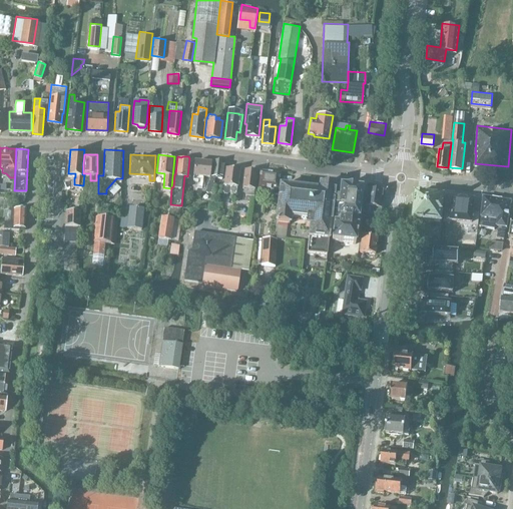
[(195,158),(193,177),(198,178),(197,186),(202,186),(202,178),(203,178),(203,175),(203,174),(209,175),(211,160),(195,158)]
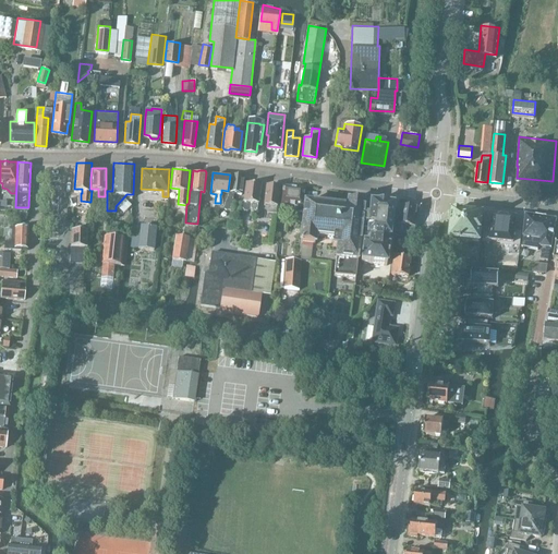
[(220,194),(220,203),(219,205),(231,206),(233,190),(242,191),(244,173),(231,172),(229,189),(228,192),(221,191),(221,194),(220,194)]
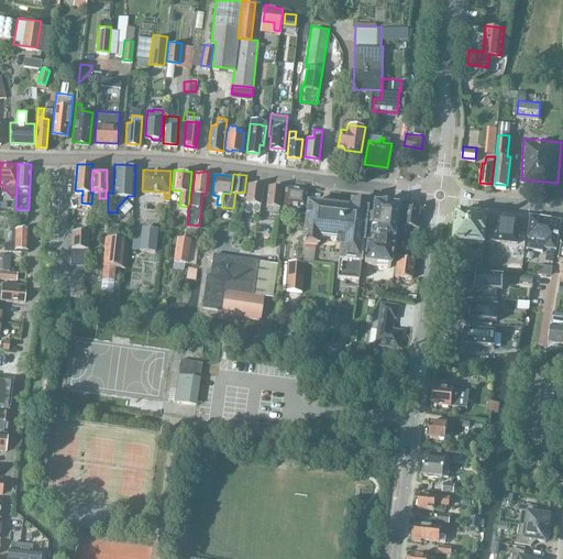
[(263,184),(249,183),(245,208),(246,210),(250,210),(252,209),(260,210),(261,203),(263,184)]
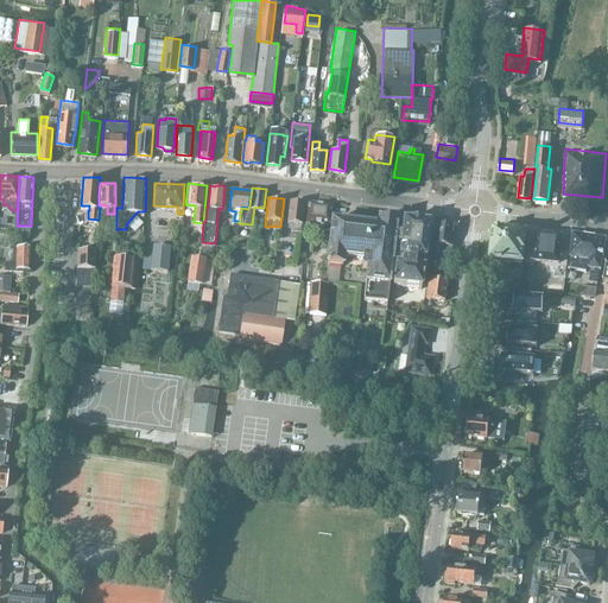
[(325,221),(324,227),(330,227),(330,224),(333,202),(308,198),(305,220),(325,221)]
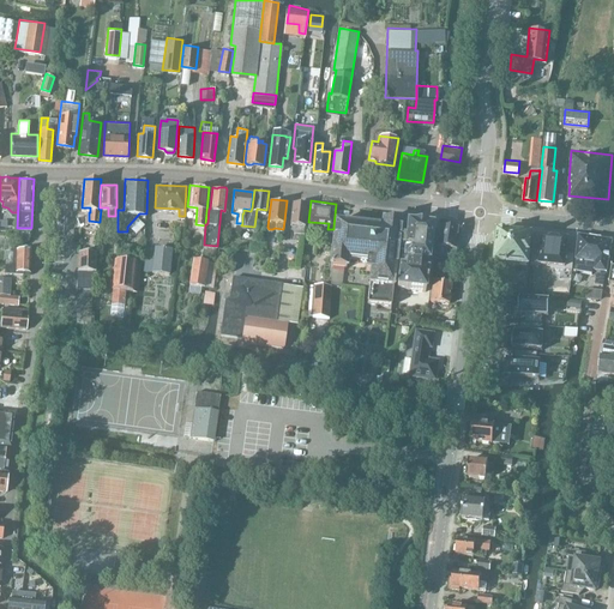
[(295,222),(294,231),(304,233),(307,203),(293,202),(290,222),(295,222)]
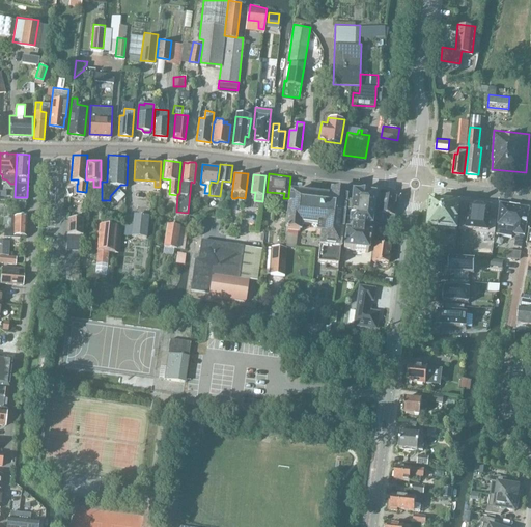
[(316,232),(320,232),(317,259),(338,261),(346,190),(331,188),(331,194),(290,190),(285,229),(300,230),(300,223),(316,225),(316,232)]
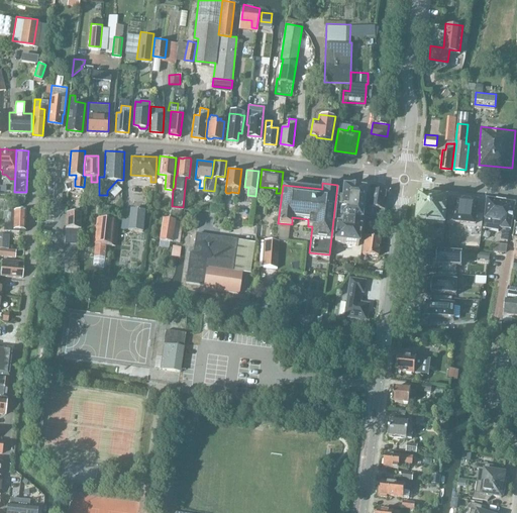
[(360,226),(355,225),(355,218),(362,218),(365,188),(343,185),(341,198),(339,197),(338,204),(341,205),(339,223),(336,223),(334,240),(358,242),(360,226)]
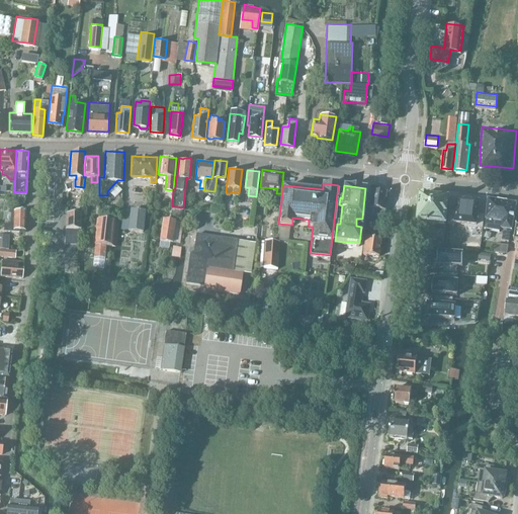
[(369,205),(377,206),(376,213),(384,215),(385,203),(383,203),(384,196),(385,196),(386,190),(379,189),(379,188),(373,187),(373,189),(371,188),(369,205)]
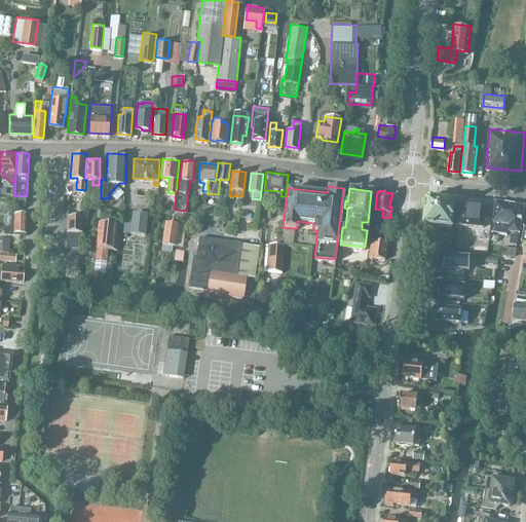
[(454,209),(455,198),(436,197),(436,196),(436,195),(434,193),(430,192),(429,194),(429,195),(428,195),(428,196),(427,196),(424,223),(453,225),(454,216),(454,209)]
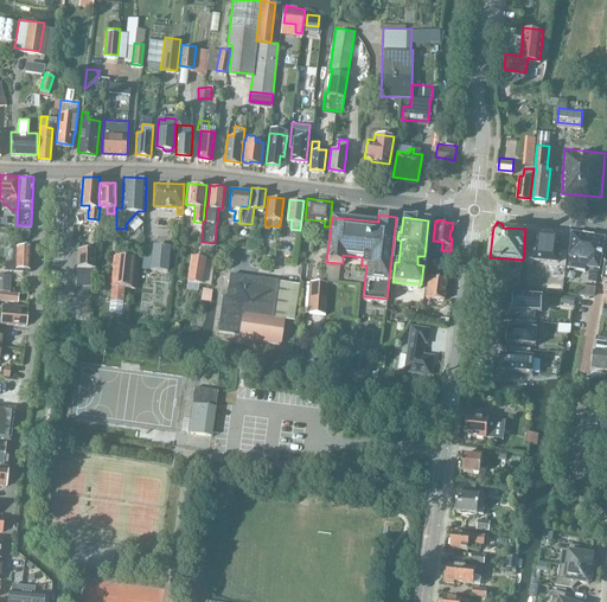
[(526,244),(525,260),(534,261),(534,258),(545,260),(549,231),(544,231),(536,230),(535,231),(536,231),(534,245),(526,244)]
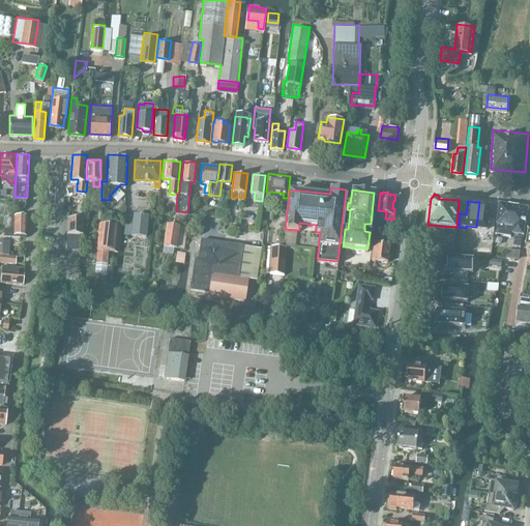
[(494,230),(494,231),(509,234),(509,233),(511,224),(514,224),(513,231),(516,231),(513,243),(521,244),(523,232),(524,233),(529,205),(527,205),(519,204),(519,203),(509,201),(509,202),(501,201),(499,201),(499,202),(500,202),(495,229),(495,230),(494,230)]
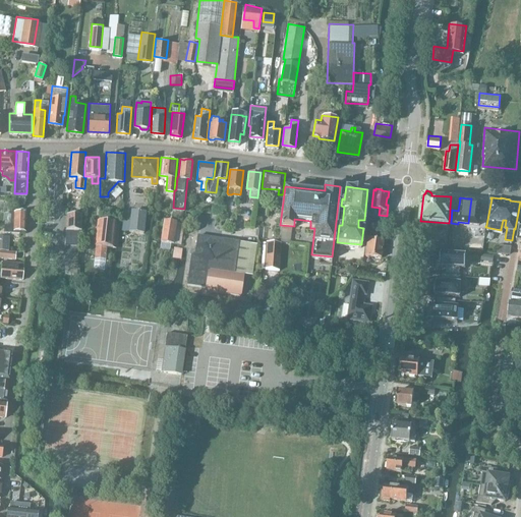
[(468,223),(467,226),(479,227),(479,226),(485,226),(486,214),(480,213),(481,200),(482,200),(482,199),(481,199),(474,199),(471,198),(468,223)]
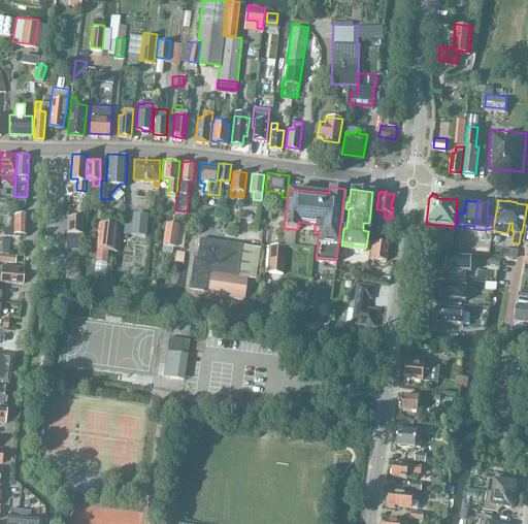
[(114,210),(105,209),(104,218),(113,219),(114,210)]
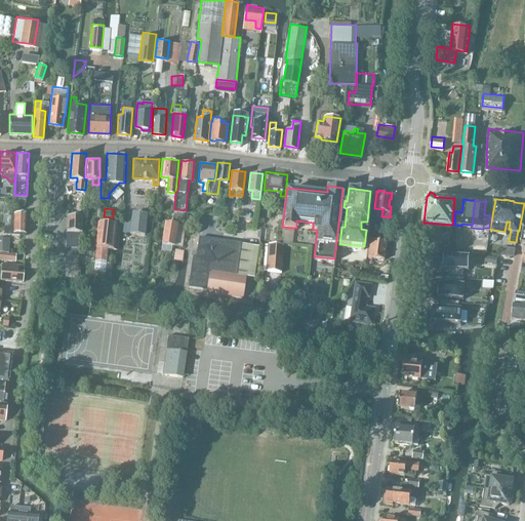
[(130,231),(145,232),(147,211),(132,210),(130,231)]
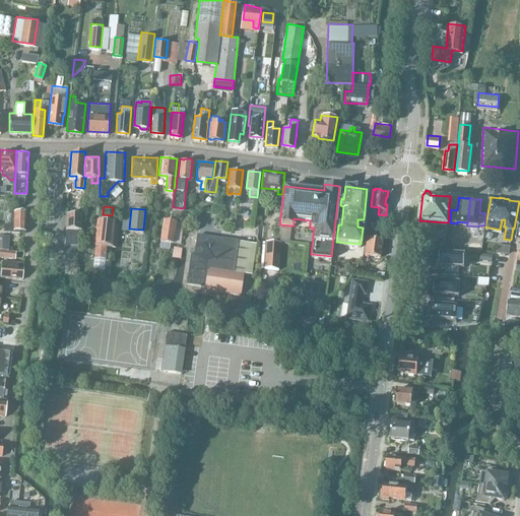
[(26,209),(12,209),(11,222),(4,222),(3,231),(19,231),(19,229),(25,229),(26,209)]
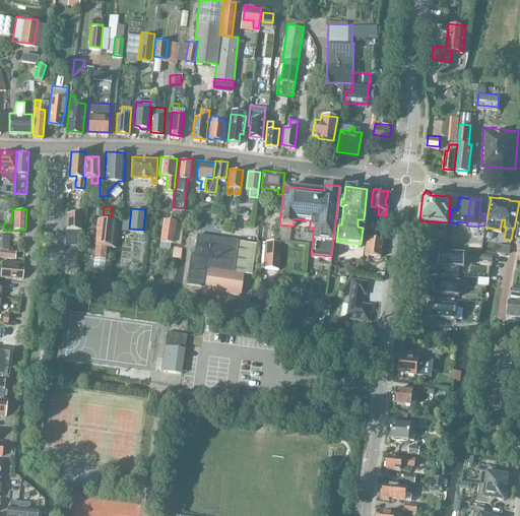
[(67,210),(66,227),(81,228),(82,211),(67,210)]
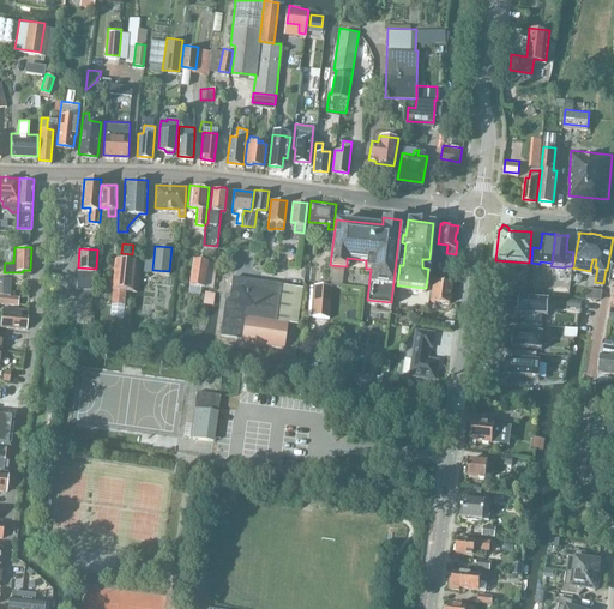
[(137,258),(115,255),(113,285),(126,288),(133,288),(137,258)]
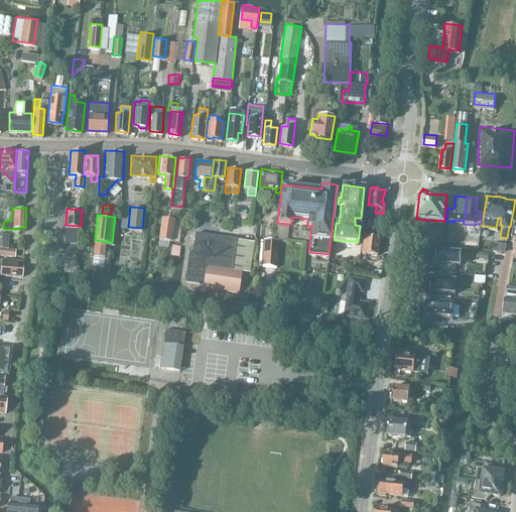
[(174,217),(163,215),(159,237),(171,239),(174,217)]
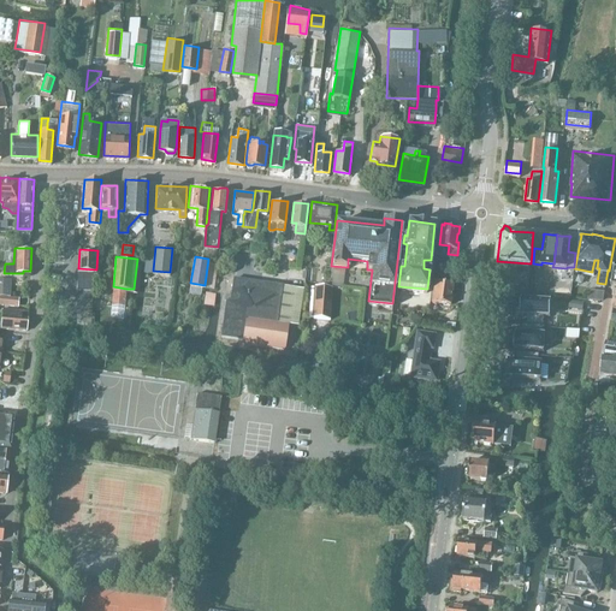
[(94,271),(78,270),(77,288),(94,289),(94,271)]
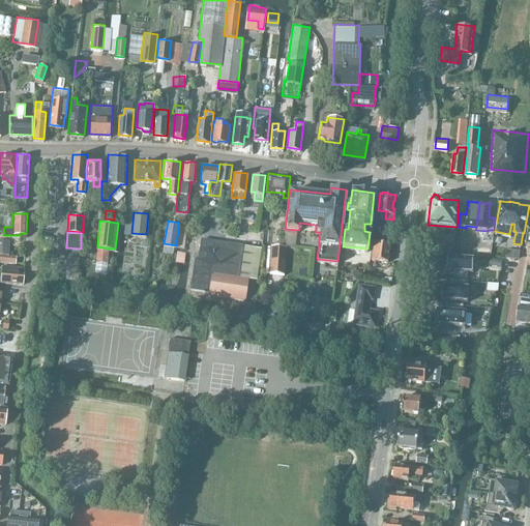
[(209,293),(245,298),(248,276),(252,276),(255,244),(201,236),(198,257),(195,257),(190,287),(209,290),(209,293)]
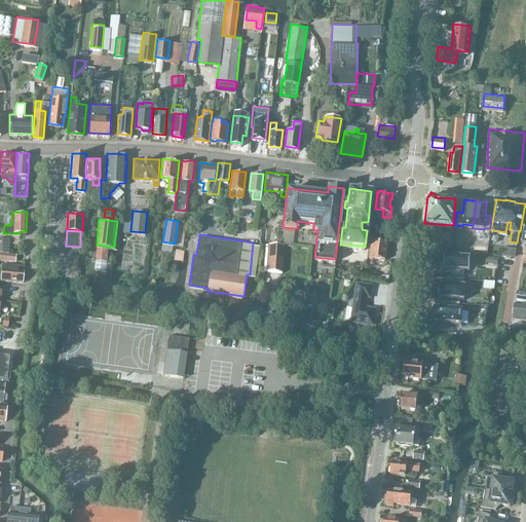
[(0,250),(8,251),(9,235),(0,235),(0,250)]
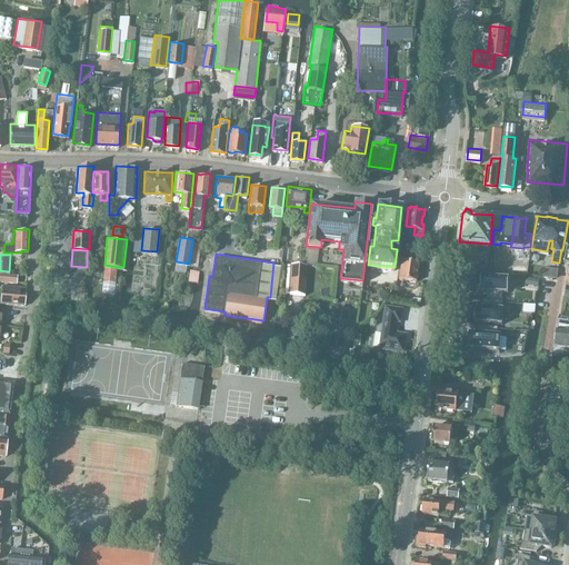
[(399,276),(416,279),(418,260),(401,258),(399,276)]
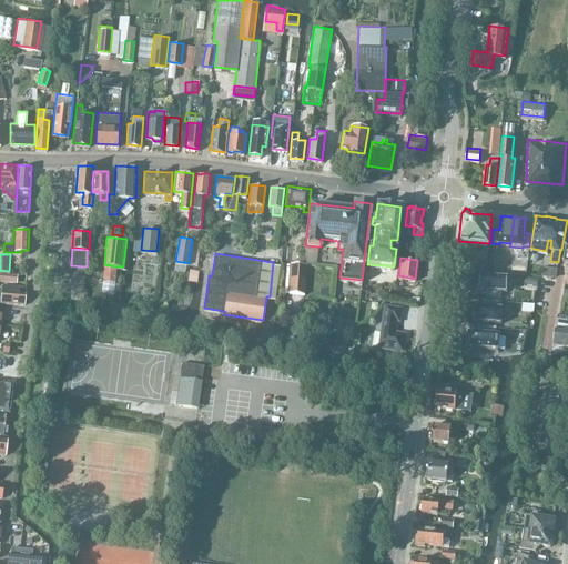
[(306,262),(291,261),(288,291),(304,292),(306,262)]
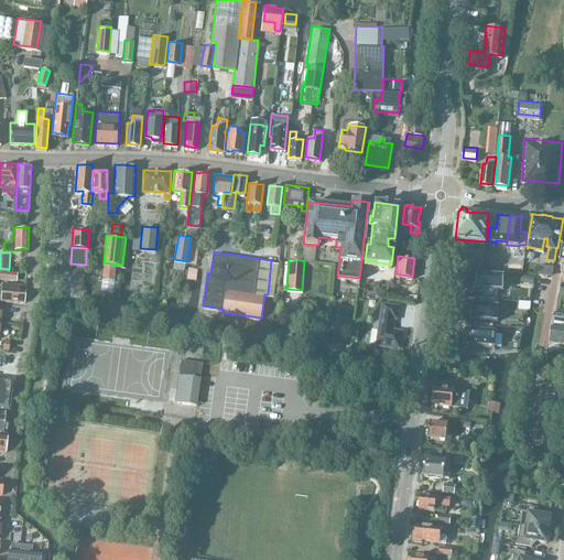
[(116,265),(104,262),(101,290),(112,291),(116,265)]
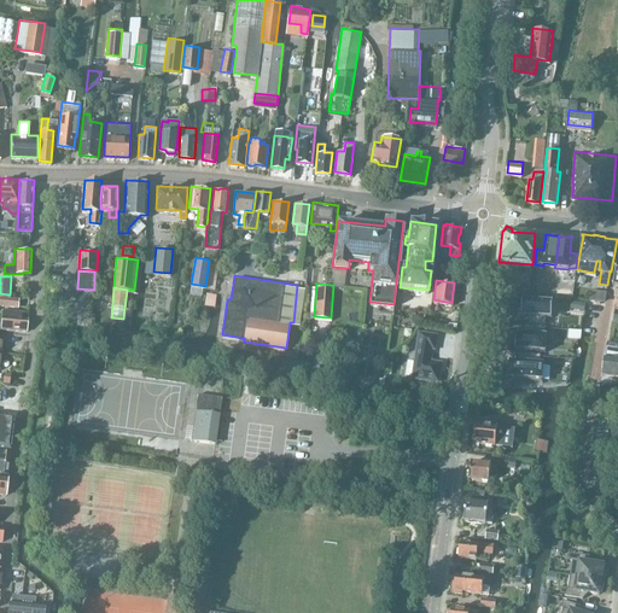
[(0,302),(18,304),(19,296),(0,293),(0,302)]
